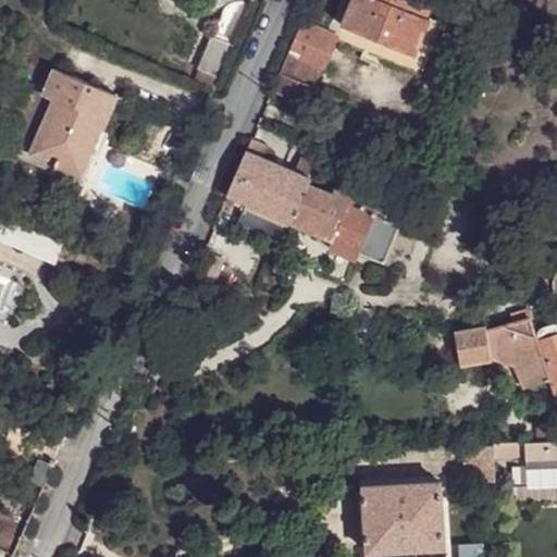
[(431,5),(417,0),(353,0),(342,27),(415,59),(430,22),(424,20),(431,5)]
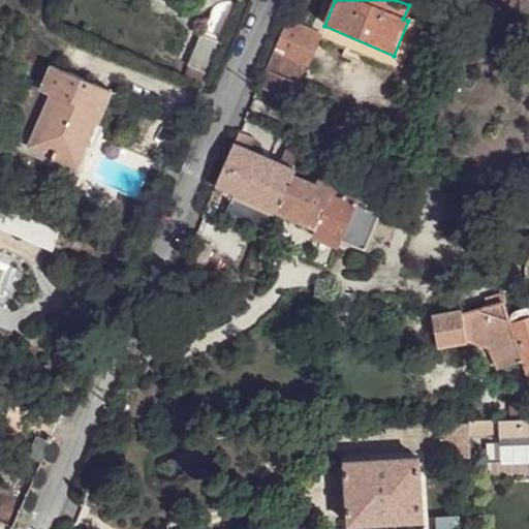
[(308,69),(321,37),(286,23),(259,86),(300,102),(306,89),(296,84),(304,68),(308,69)]
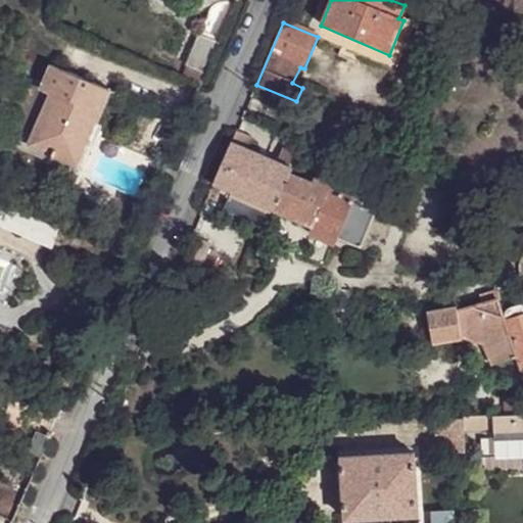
[(206,73),(222,40),(203,34),(190,65),(206,73)]
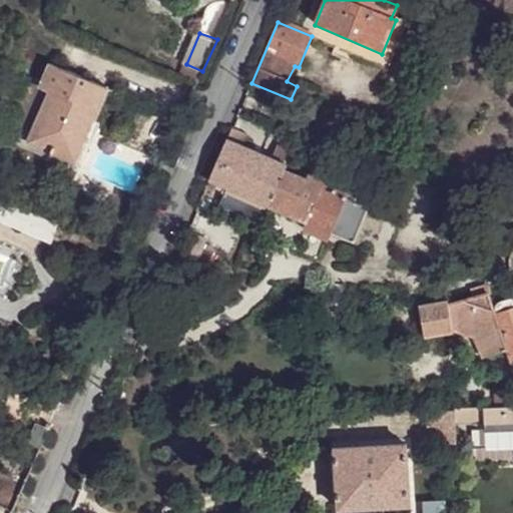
[(89,132),(94,122),(108,90),(50,64),(41,84),(54,90),(32,141),(51,150),(49,156),(51,157),(53,155),(80,166),(91,141),(86,139),(89,132)]
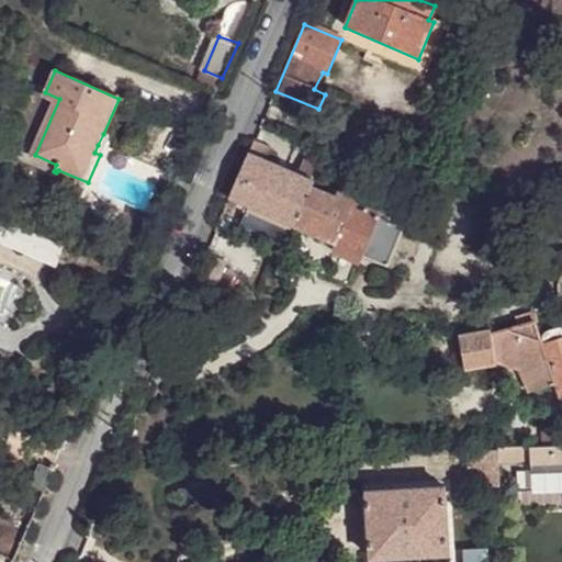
[(108,136),(103,134),(98,145),(94,153),(100,155),(108,136)]
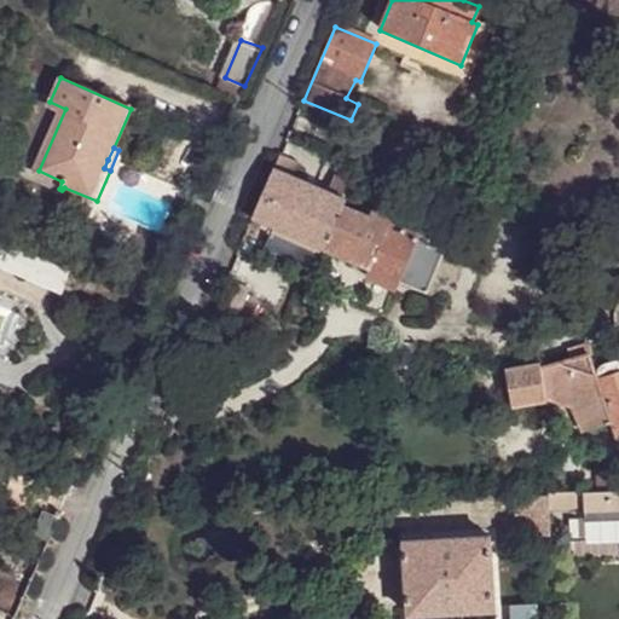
[(325,250),(347,200),(341,200),(352,175),(340,169),(328,192),(290,174),(295,163),(279,156),(253,218),(275,227),(325,250)]
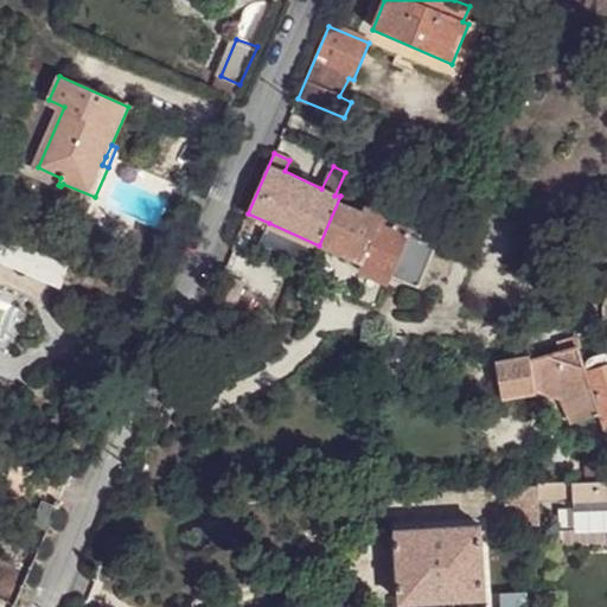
[(438,209),(441,195),(414,191),(369,184),(369,198),(438,209)]
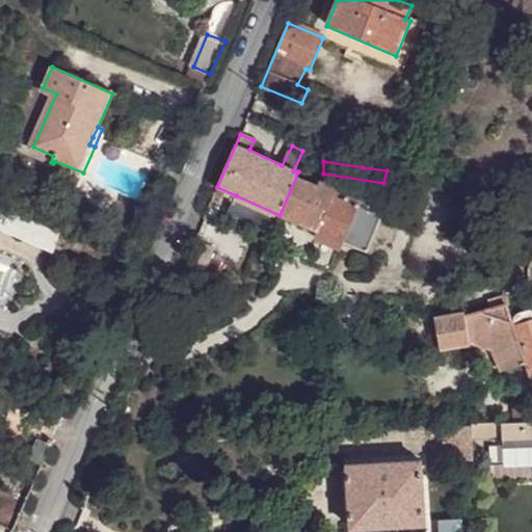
[(333,187),(298,171),(280,215),(319,232),(318,235),(341,244),(343,240),(360,196),(341,187),(337,189),(333,187)]
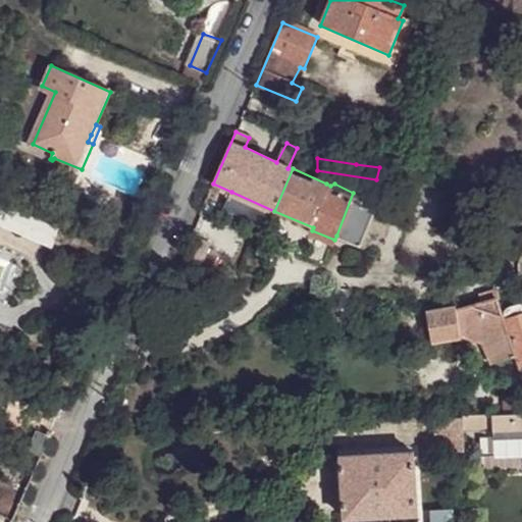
[(329,179),(326,184),(330,186),(334,184),(353,193),(336,236),(352,243),(358,246),(371,211),(358,205),(364,192),(336,178),(329,179)]
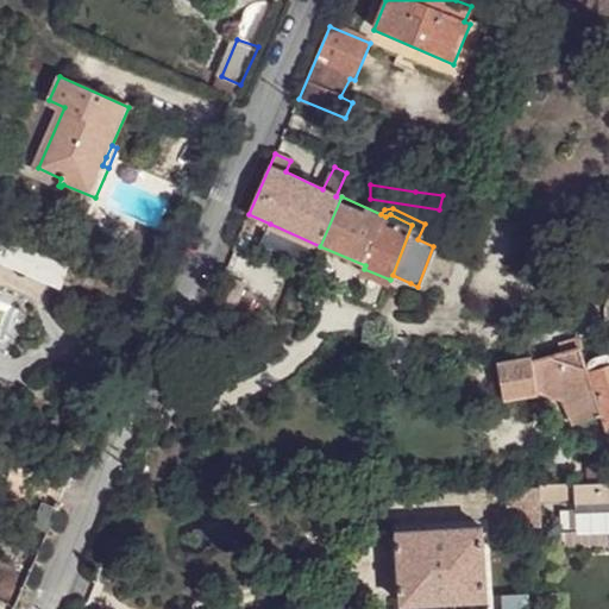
[(311,268),(320,246),(270,224),(261,246),(311,268)]
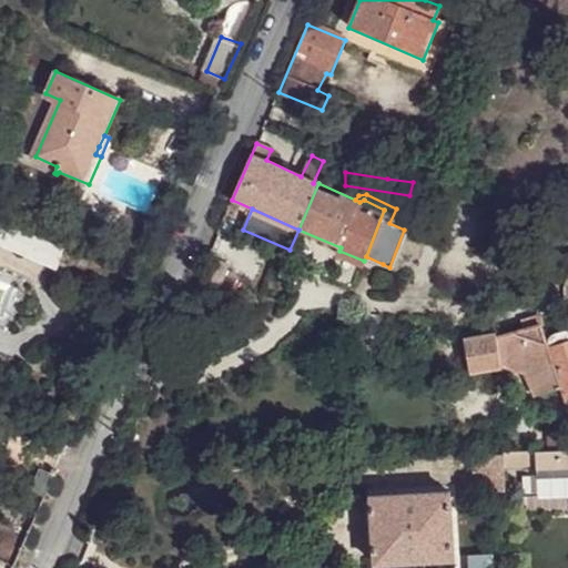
[(138,281),(0,220),(0,245),(58,271),(62,260),(78,266),(77,269),(132,292),(138,281)]
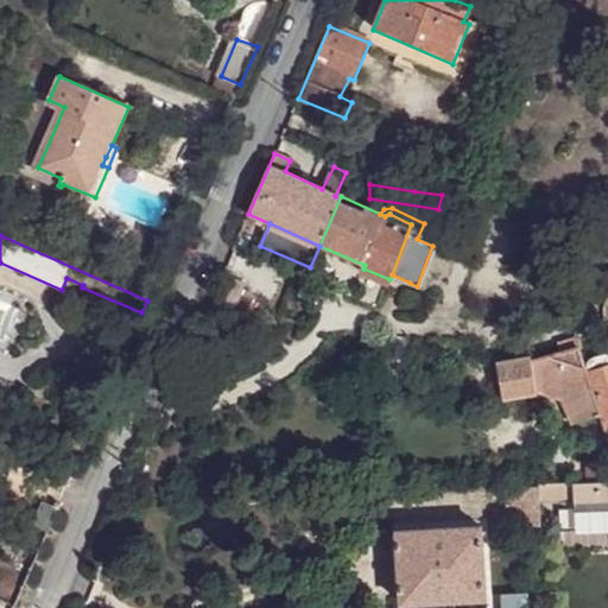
[(555,342),(558,353),(578,347),(575,336),(555,342)]
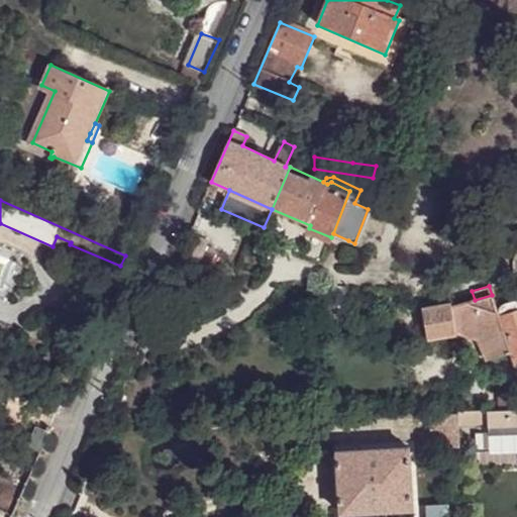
[(486,362),(512,353),(501,318),(492,295),(475,300),(452,307),(451,303),(423,307),(428,341),(457,335),(477,341),(486,362)]
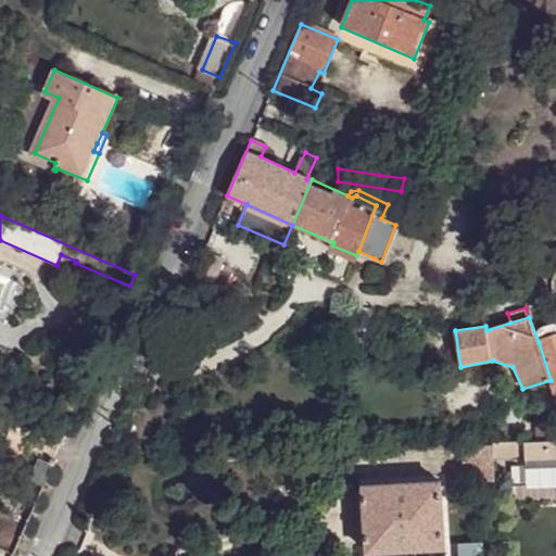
[(542,341),(555,337),(555,325),(542,329),(539,335),(542,341)]
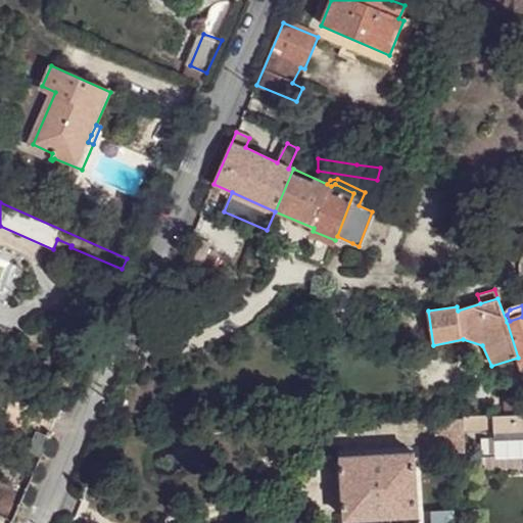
[(522,372),(522,317),(510,321),(507,322),(518,358),(522,372)]
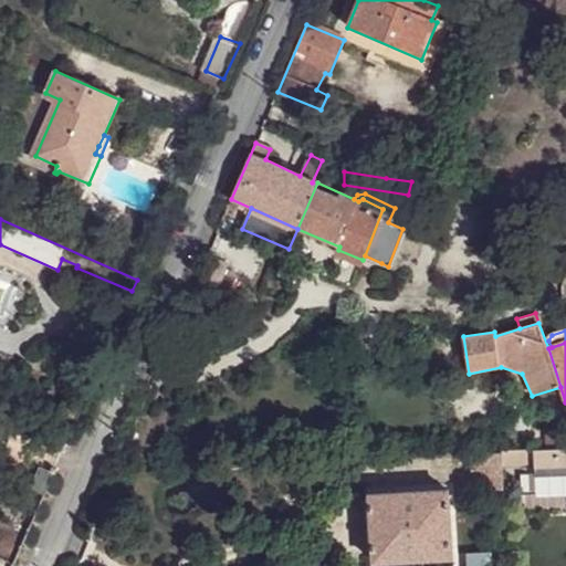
[(63,415),(76,420),(82,407),(65,401),(60,413),(63,415)]
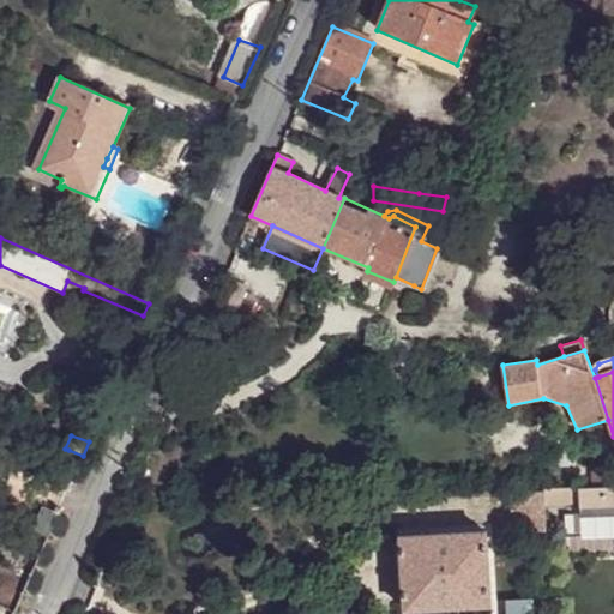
[(613,488),(613,469),(591,470),(593,489),(613,488)]
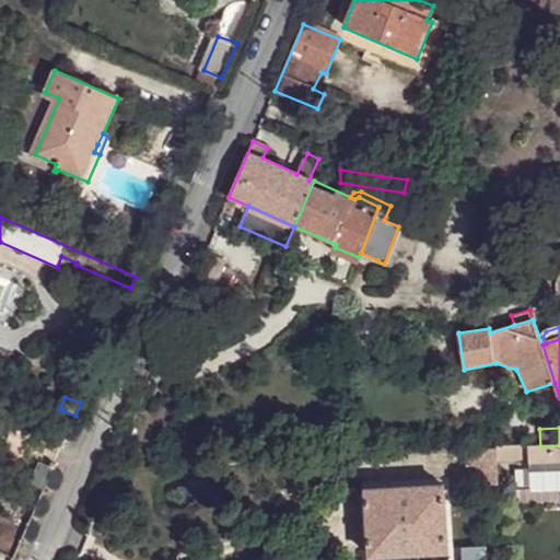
[(559,445),(540,446),(528,447),(528,462),(559,461),(559,445)]
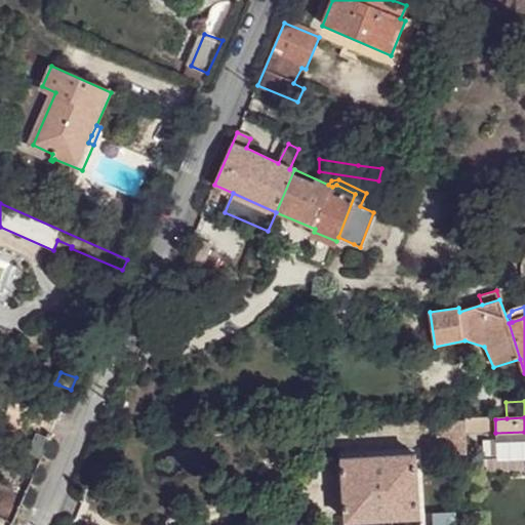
[(467,419),(436,420),(437,439),(467,437),(467,434),(467,419)]
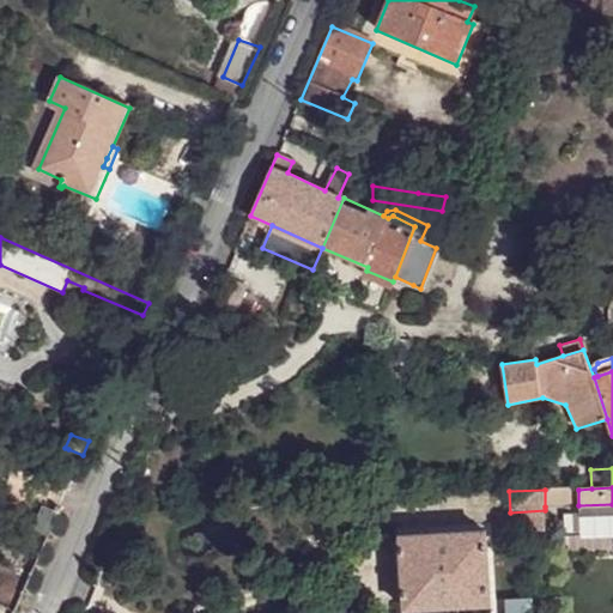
[(578,490),(545,490),(545,507),(578,505),(578,490)]
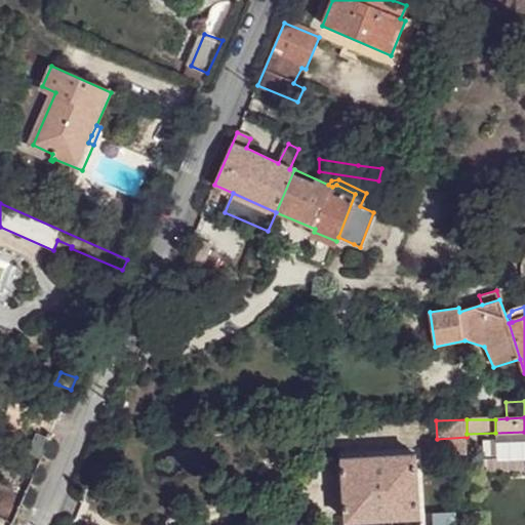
[(40,460),(51,435),(40,430),(30,455),(40,460)]
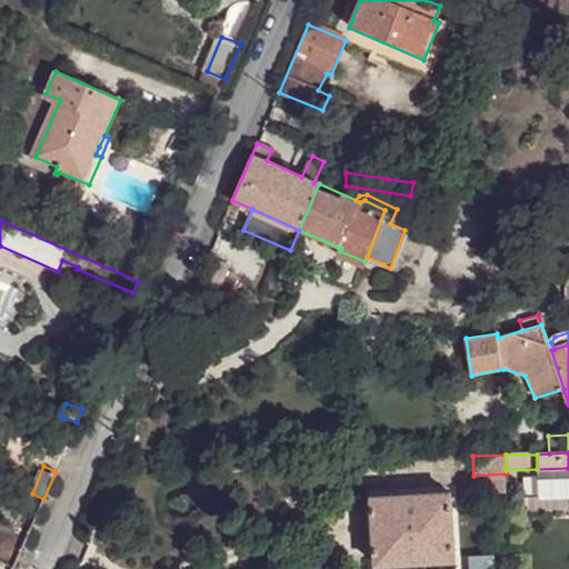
[(405,563),(427,562),(455,560),(450,492),(371,497),(376,565),(405,563)]
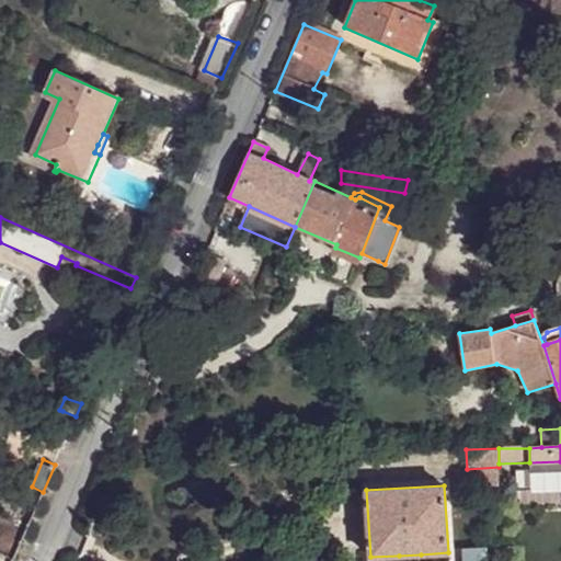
[(484,560),(485,548),(461,548),(460,560),(484,560)]
